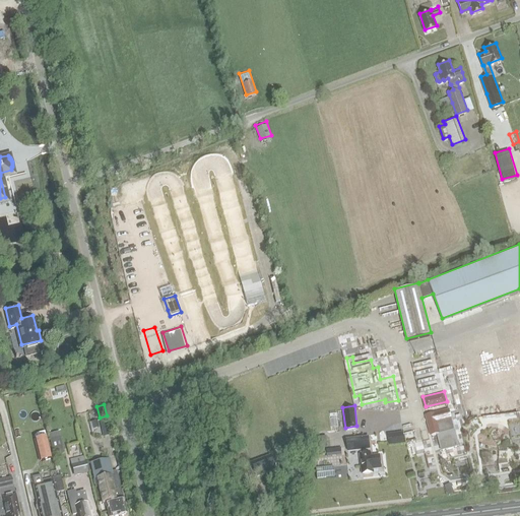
[(427,411),(432,433),(454,427),(449,406),(427,411)]
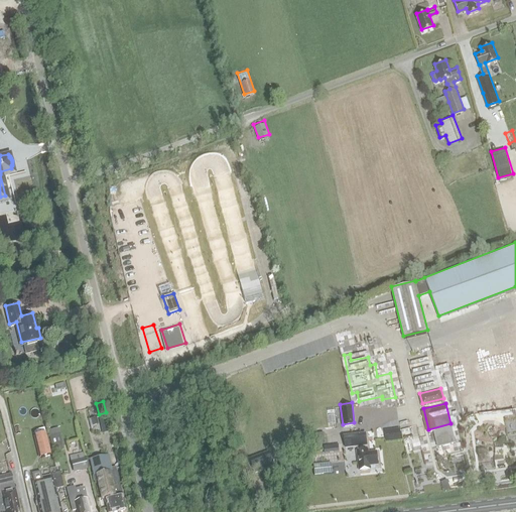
[(323,422),(331,422),(329,405),(320,405),(323,422)]
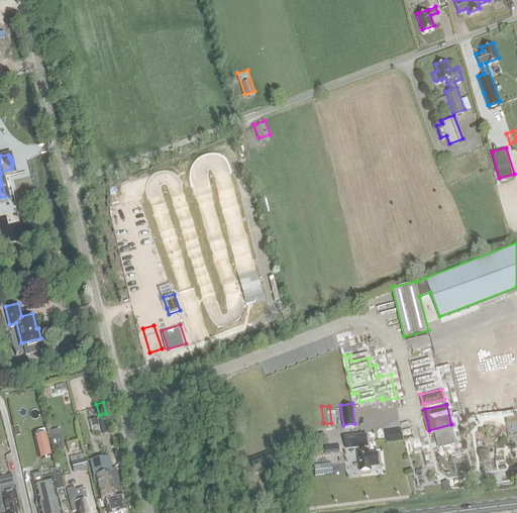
[(388,439),(403,436),(401,426),(386,428),(388,439)]
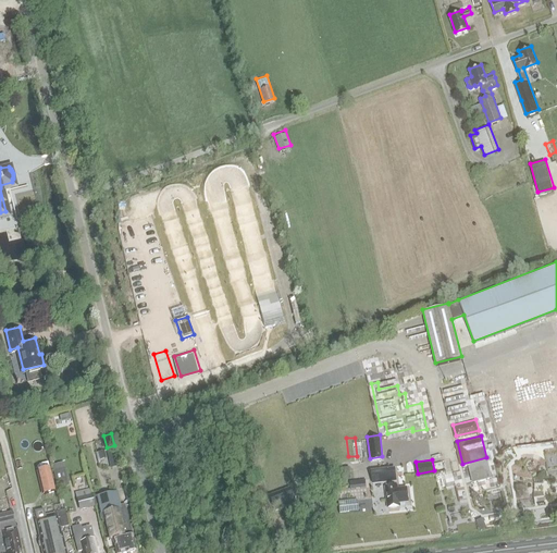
[(349,464),(338,465),(339,477),(350,476),(349,464)]
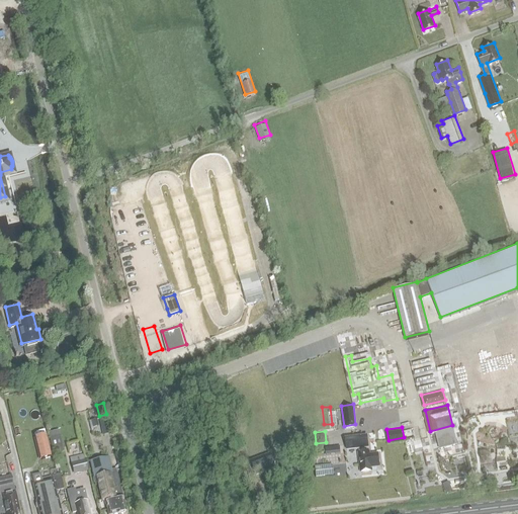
[(34,435),(39,456),(51,454),(46,432),(34,435)]
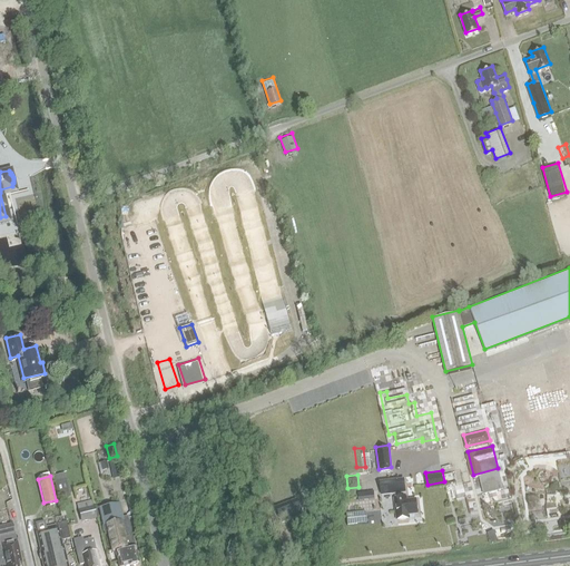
[(405,497),(405,494),(403,494),(402,489),(404,489),(403,476),(380,479),(381,493),(394,490),(395,495),(394,495),(397,517),(408,515),(408,511),(418,510),(415,496),(405,497)]
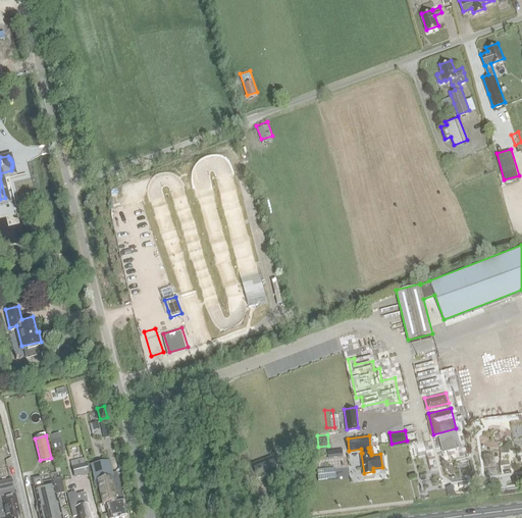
[(61,436),(50,439),(53,455),(64,453),(61,436)]
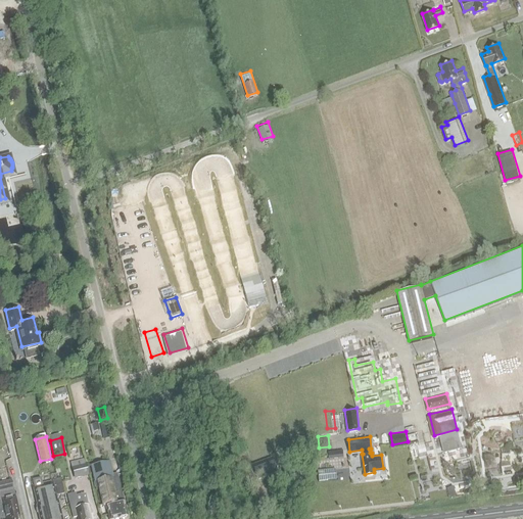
[(330,455),(344,454),(343,445),(329,447),(330,455)]
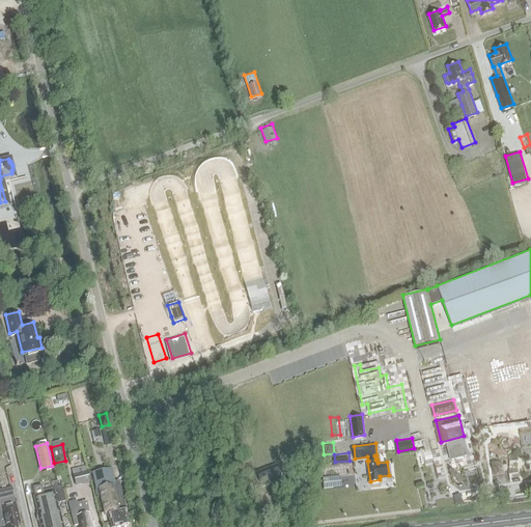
[(281,476),(276,462),(256,469),(261,483),(281,476)]
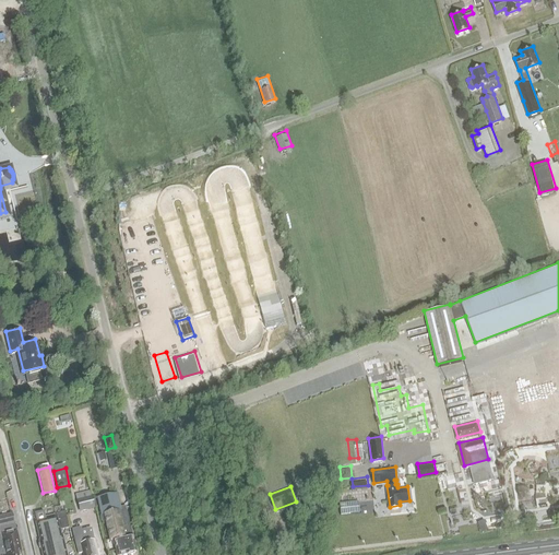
[(126,506),(121,507),(117,491),(98,495),(103,511),(104,511),(110,538),(114,536),(118,553),(137,548),(126,506)]
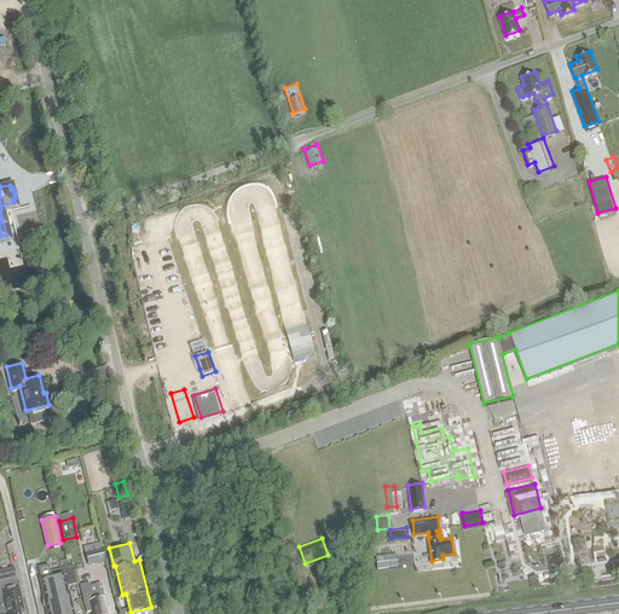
[(102,545),(86,549),(88,562),(104,559),(102,545)]
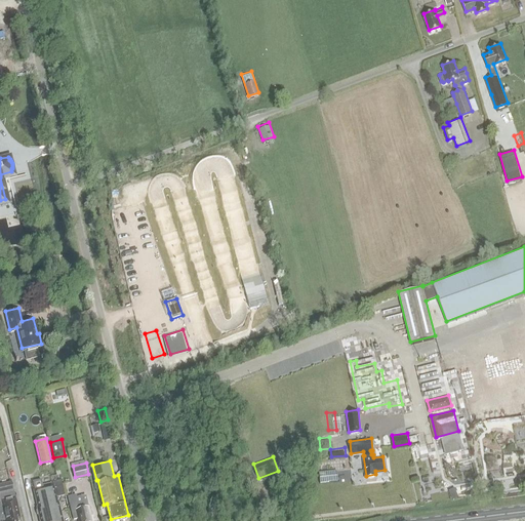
[(321,479),(339,479),(339,468),(320,469),(321,479)]
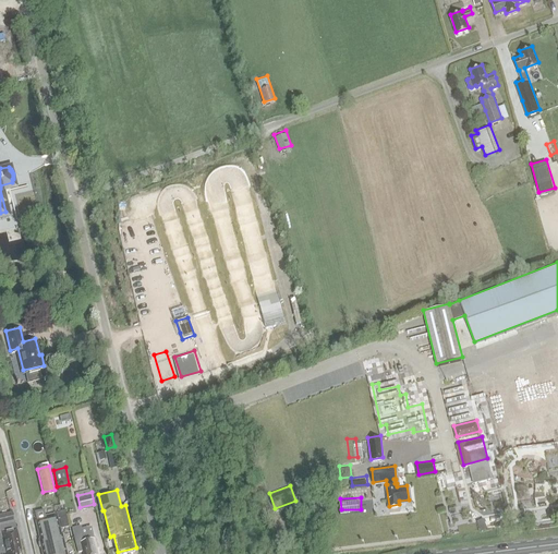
[(45,506),(36,507),(37,516),(47,515),(45,506)]
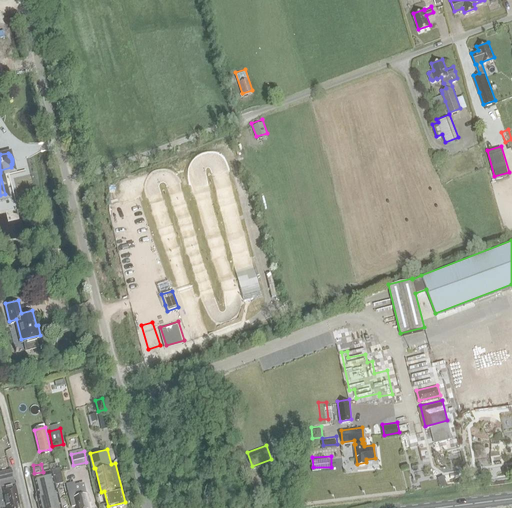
[(59,465),(50,467),(51,471),(52,470),(53,473),(54,473),(56,482),(63,480),(59,465)]
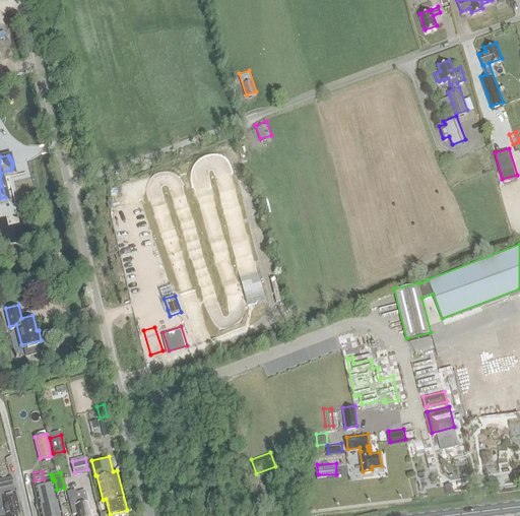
[(20,515),(12,475),(0,477),(0,515),(20,515)]
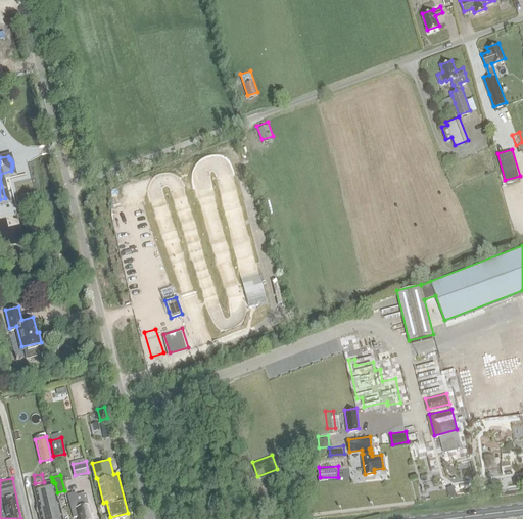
[(52,481),(44,483),(52,518),(63,518),(58,498),(57,498),(54,483),(53,480),(52,481)]
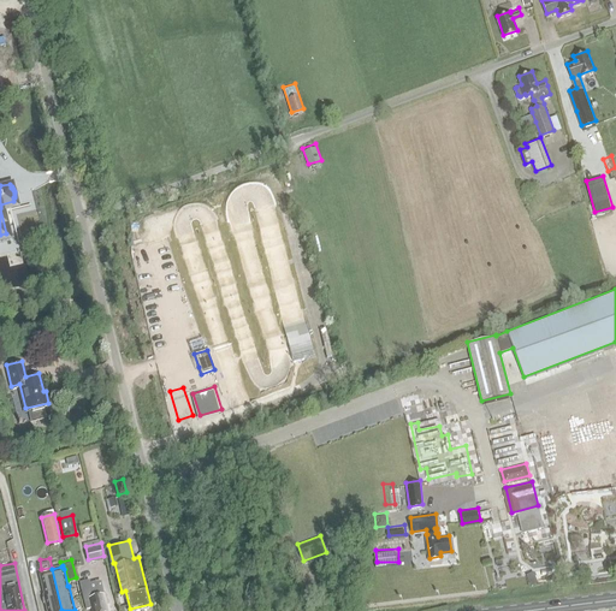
[(61,610),(52,569),(40,571),(45,592),(43,592),(47,610),(61,610)]
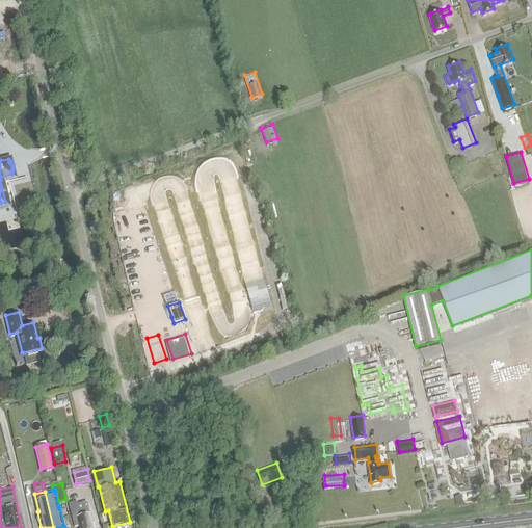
[(77,499),(70,501),(71,508),(75,523),(79,522),(80,527),(90,527),(91,527),(94,527),(87,499),(77,501),(77,499)]
